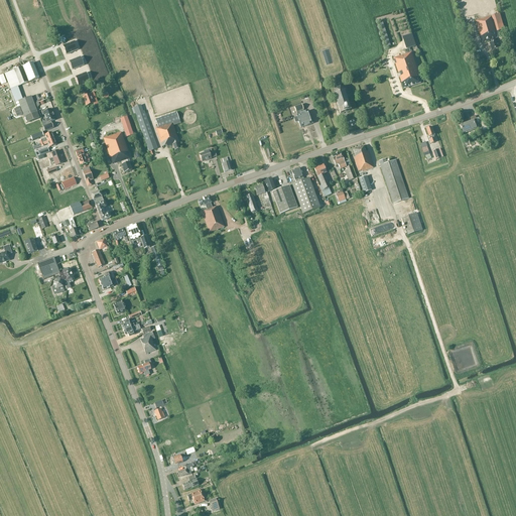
[(506,36),(500,14),(475,21),(481,42),(486,41),(486,42),(491,40),(492,43),(489,44),(491,50),(499,48),(497,41),(496,42),(495,39),(498,38),(506,36)]
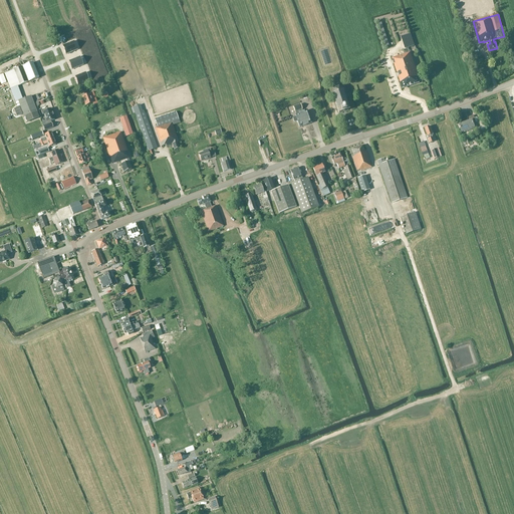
[(414,46),(410,34),(404,36),(408,48),(414,46)]
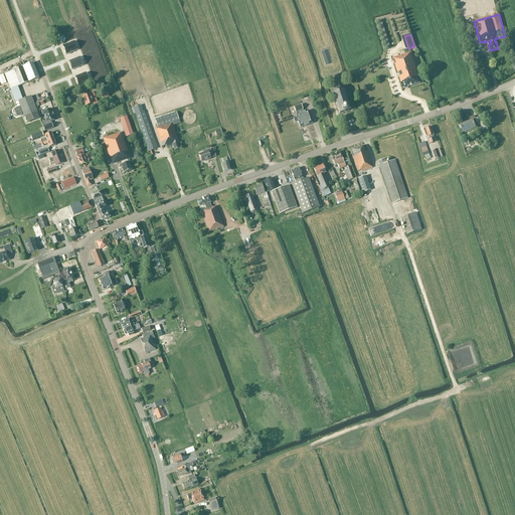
[(63,48),(66,56),(77,51),(74,43),(63,48)]
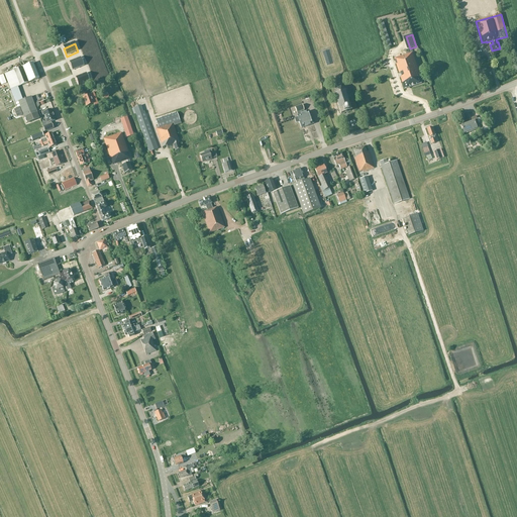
[(422,83),(412,53),(394,59),(404,89),(405,89),(421,84),(422,83)]
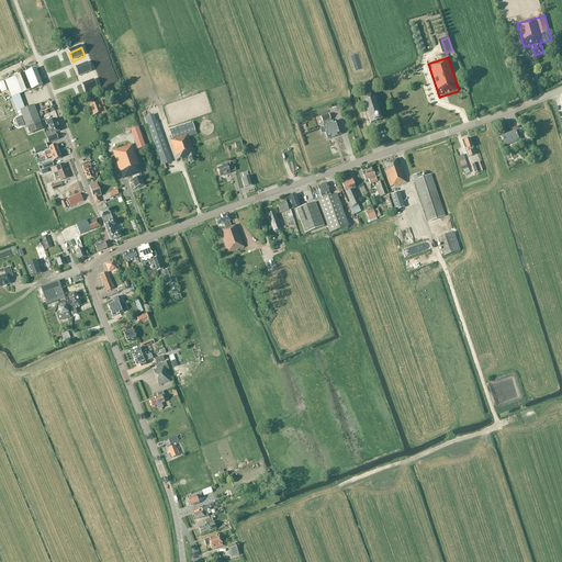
[(76,69),(79,78),(91,74),(88,65),(76,69)]
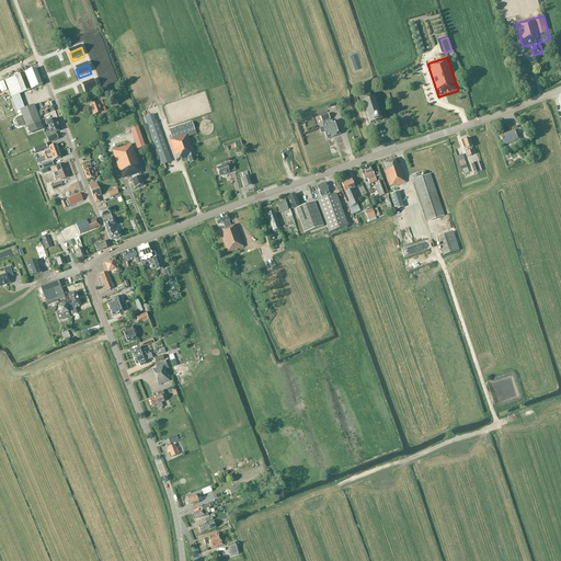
[(42,86),(35,69),(6,80),(13,100),(19,98),(19,95),(22,94),(22,93),(30,90),(30,89),(33,88),(33,89),(42,86)]
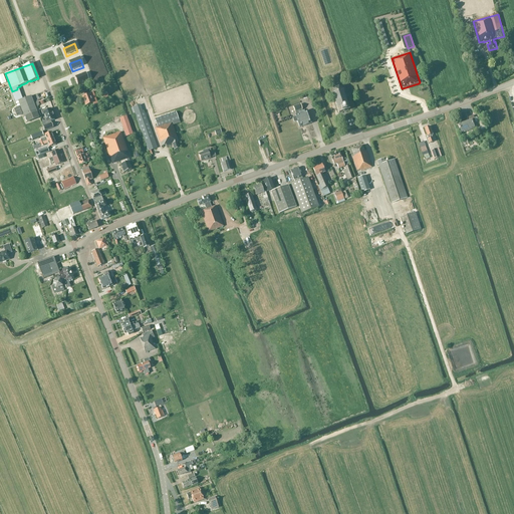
[(75,79),(78,86),(89,82),(86,74),(75,79)]
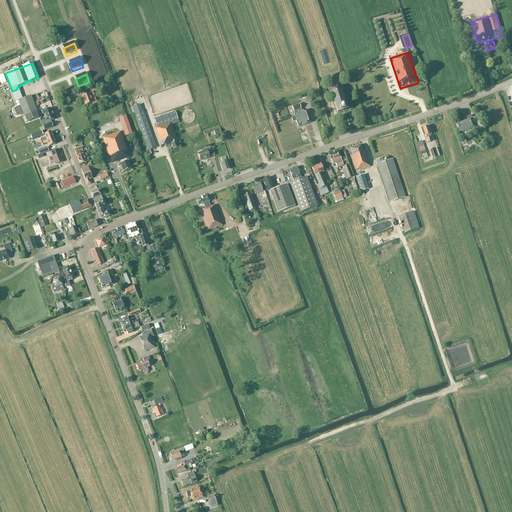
[(341,90),(337,87),(336,87),(336,86),(337,85),(338,84),(338,83),(339,82),(339,81),(339,80),(338,80),(338,79),(338,78),(337,78),(337,77),(336,77),(334,77),(333,78),(332,79),(332,80),(332,81),(332,82),(332,84),(332,85),(334,86),(335,87),(335,88),(332,89),(331,94),(337,113),(347,110),(341,90)]
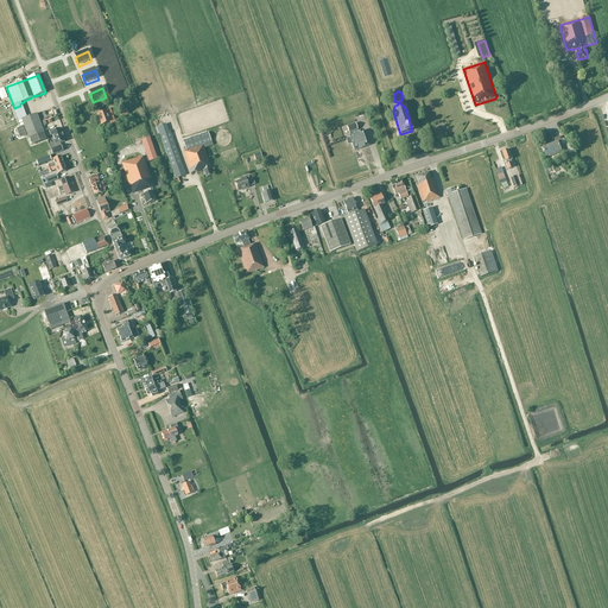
[(113,116),(111,109),(97,115),(101,126),(109,122),(111,125),(115,122),(113,118),(113,116)]
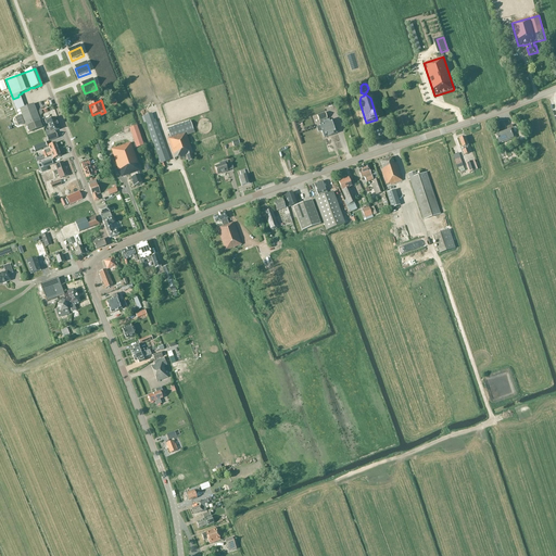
[(42,127),(34,104),(20,110),(28,133),(42,127)]
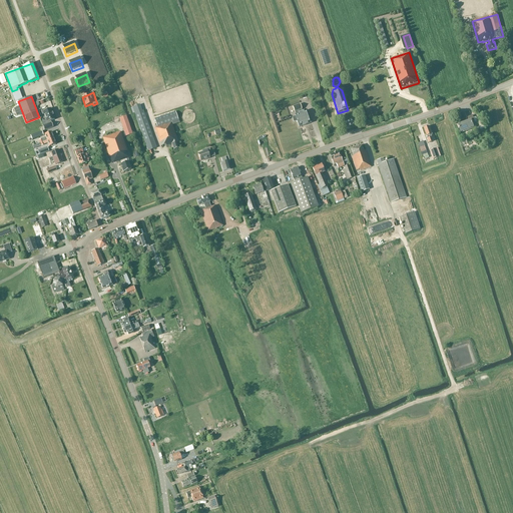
[(311,123),(307,110),(302,112),(301,109),(302,109),(300,104),(293,107),(294,112),(295,111),(296,114),(294,114),(295,116),(292,117),(294,122),(297,121),(299,127),(311,123)]
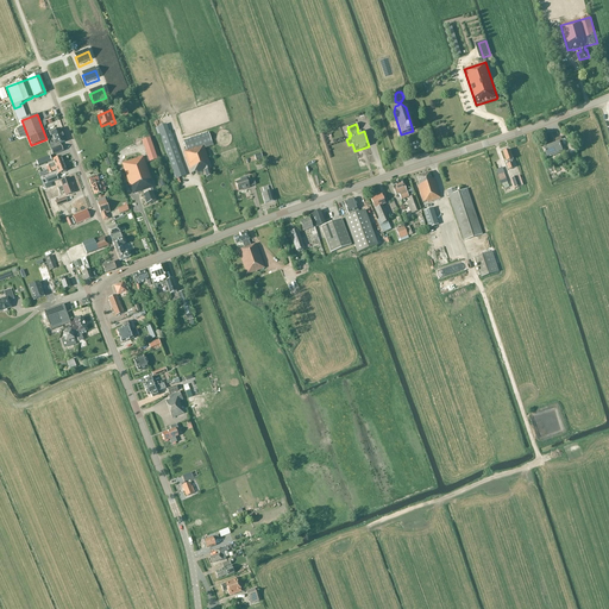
[(49,145),(52,155),(63,151),(61,144),(64,143),(63,137),(62,135),(60,129),(54,131),(54,130),(49,131),(50,136),(52,136),(55,143),(49,145)]
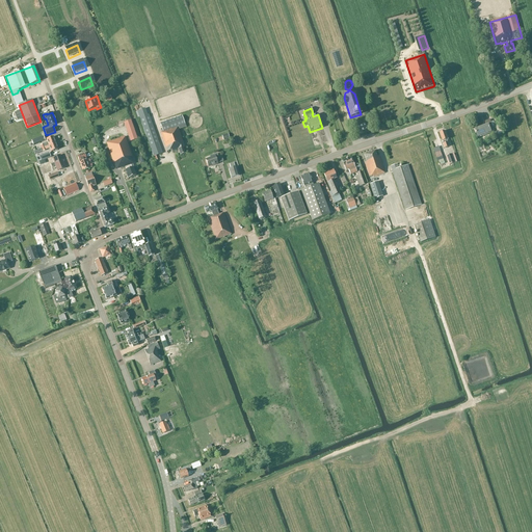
[(151,121),(149,114),(139,117),(141,124),(155,161),(164,157),(151,121)]
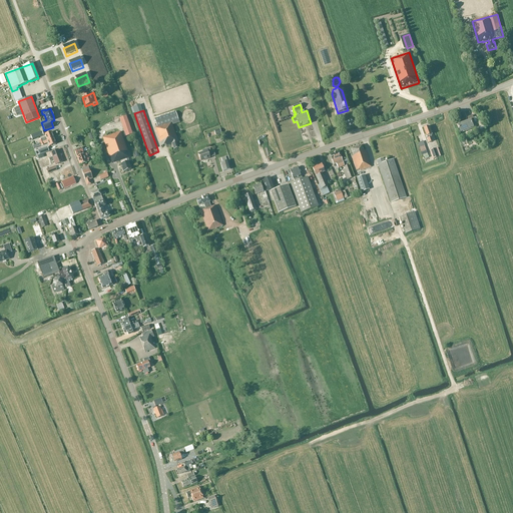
[(173,150),(178,148),(176,142),(178,142),(171,122),(178,120),(175,112),(154,119),(157,127),(154,128),(161,146),(165,144),(166,146),(171,144),(173,150)]
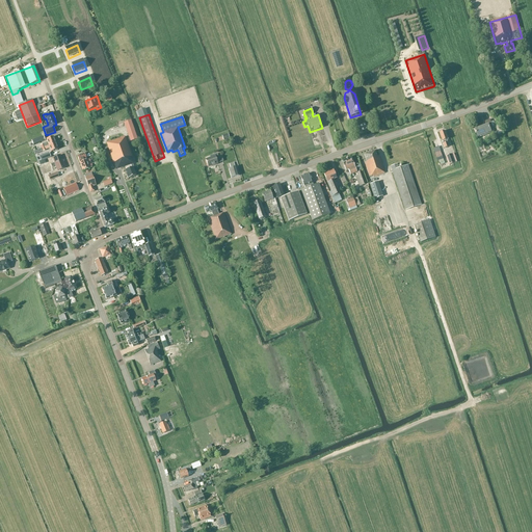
[(485,126),(475,130),(478,137),(491,132),(489,127),(491,126),(489,120),(484,122),(485,126)]
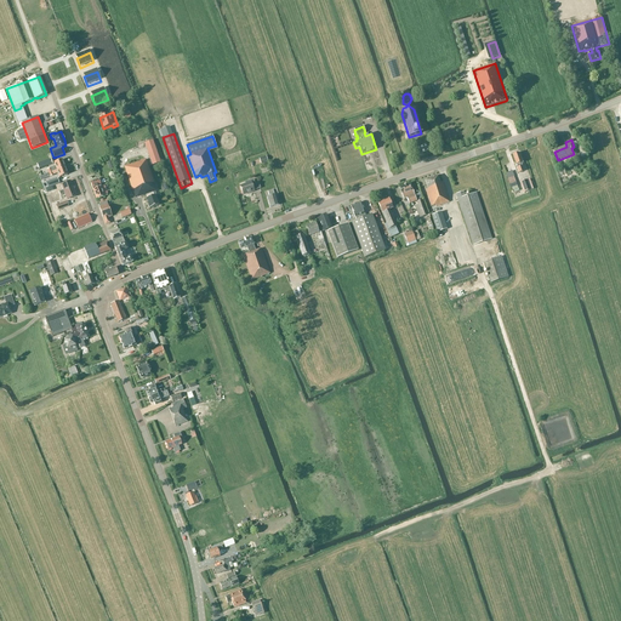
[(160,163),(153,141),(144,143),(153,165),(160,163)]
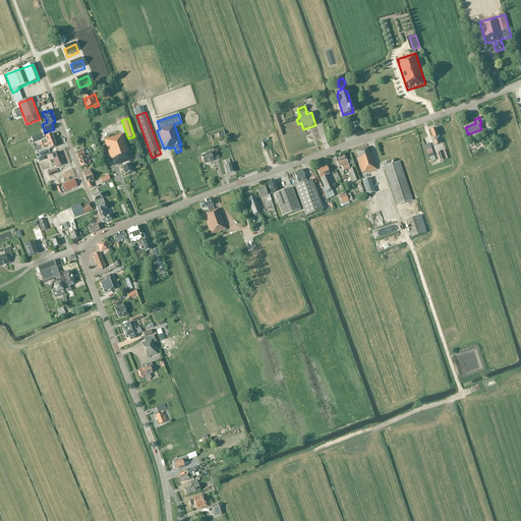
[(439,136),(436,128),(430,130),(433,138),(435,139),(433,140),(436,145),(440,143),(439,139),(438,136),(439,136)]
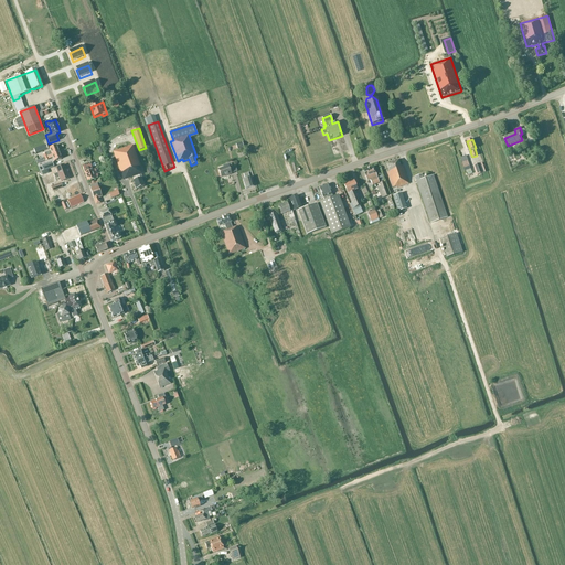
[(45,145),(33,150),(35,155),(48,149),(45,145)]
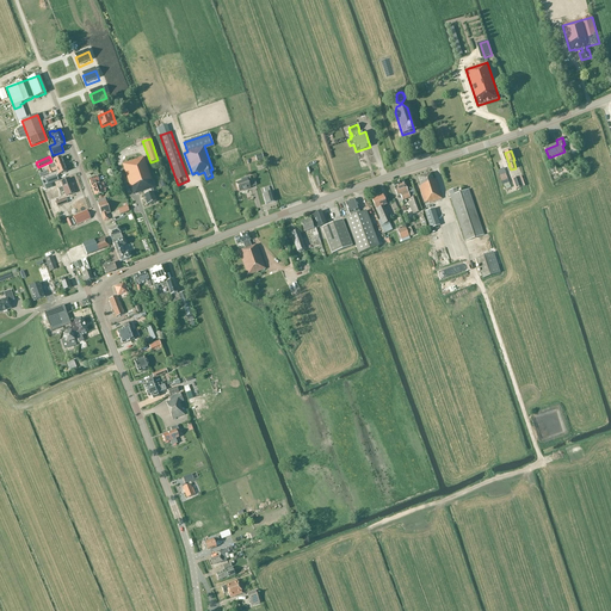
[(48,171),(63,165),(61,158),(53,160),(54,165),(50,166),(47,167),(48,171)]
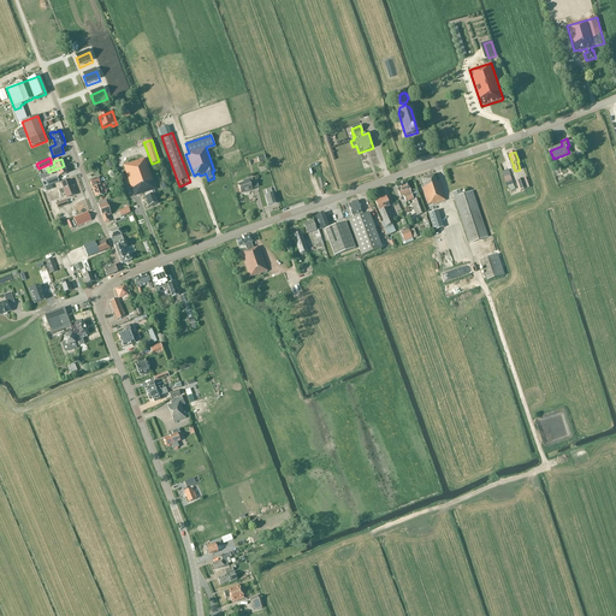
[(153,182),(144,159),(124,166),(134,196),(140,194),(140,195),(144,194),(146,197),(144,197),(148,207),(157,203),(154,194),(153,194),(152,191),(154,190),(152,182),(153,182)]
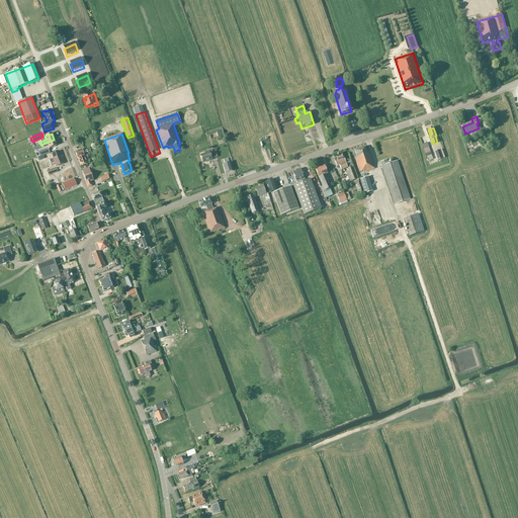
[(57,146),(54,140),(40,145),(34,147),(35,150),(45,147),(45,146),(48,145),(50,149),(57,146)]
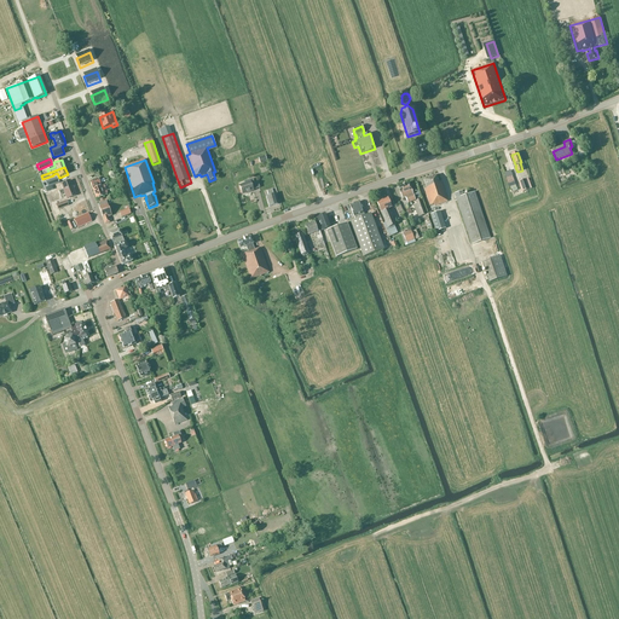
[(516,185),(512,171),(504,173),(509,187),(516,185)]
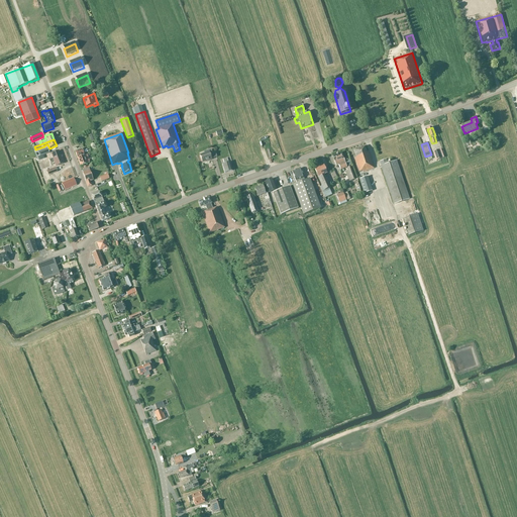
[(366,151),(365,146),(353,150),(355,158),(354,158),(358,172),(363,171),(363,172),(374,168),(368,151),(366,151)]
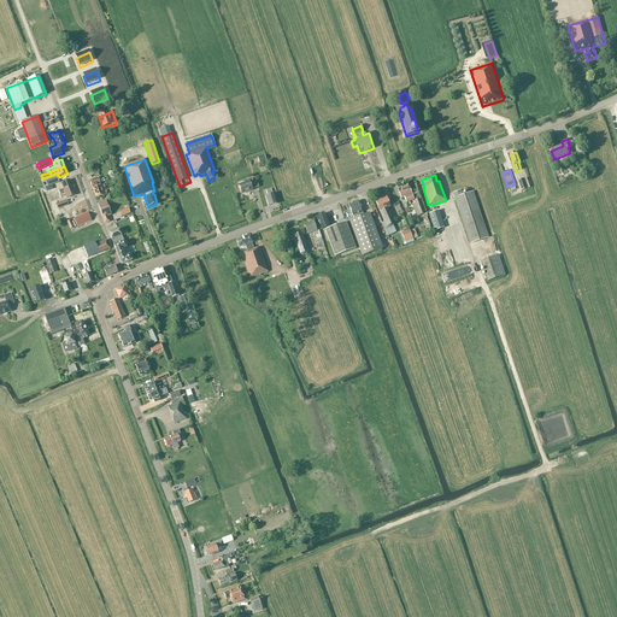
[(100,184),(98,178),(89,181),(92,187),(93,189),(92,189),(95,198),(106,194),(104,184),(100,186),(98,187),(98,186),(100,184)]
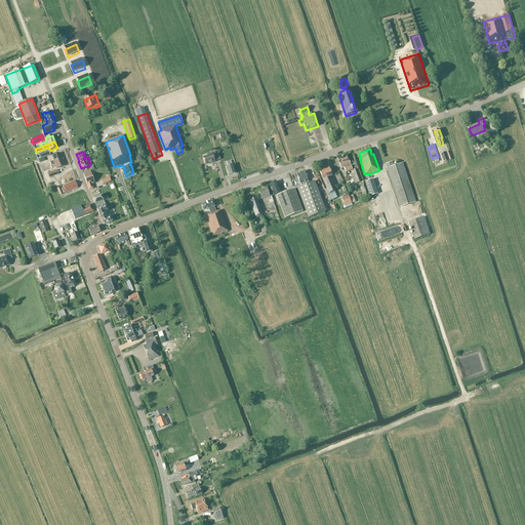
[(218,155),(215,156),(214,152),(206,155),(207,157),(203,159),(205,165),(214,161),(219,160),(218,155)]
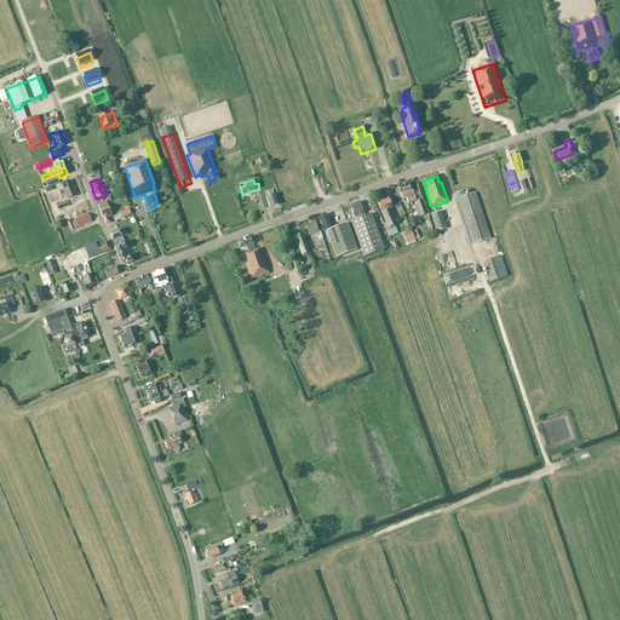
[(76,196),(70,182),(61,184),(63,190),(58,191),(61,195),(64,194),(67,200),(76,196)]
